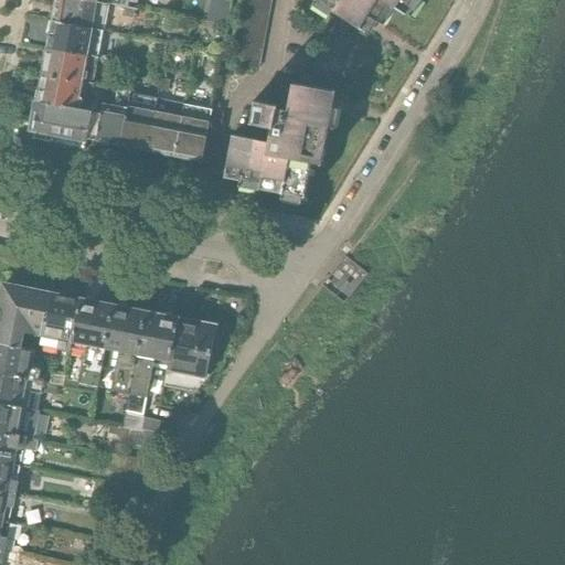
[(57,0),(54,22),(104,32),(109,6),(83,0),(57,0)]
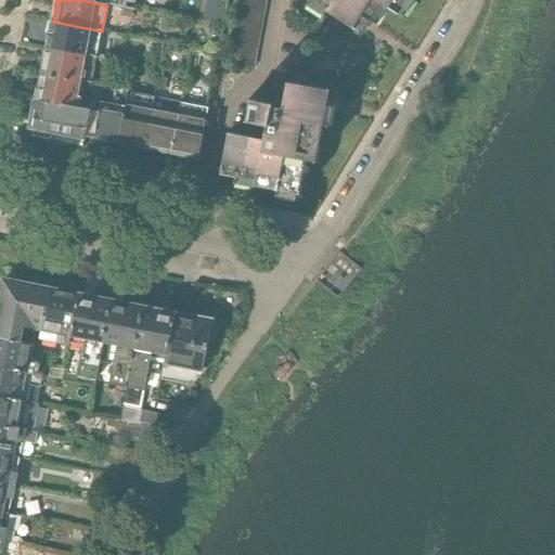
[(228,1),(224,0),(206,0),(203,21),(222,25),(228,1)]
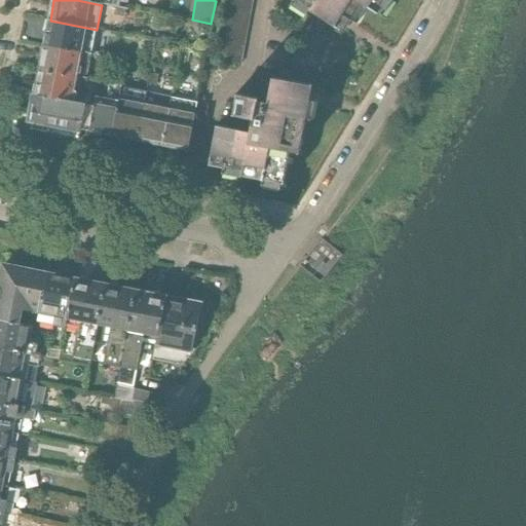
[(294,0),(295,0),(291,5),(307,15),(309,10),(344,33),(352,21),(358,24),(367,7),(377,13),(378,12),(383,15),(391,0),(294,0)]
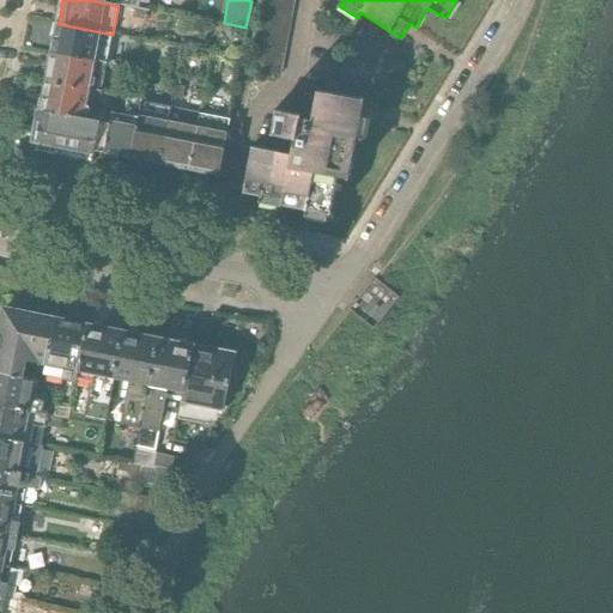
[(53,53),(107,64),(113,35),(59,24),(53,53)]
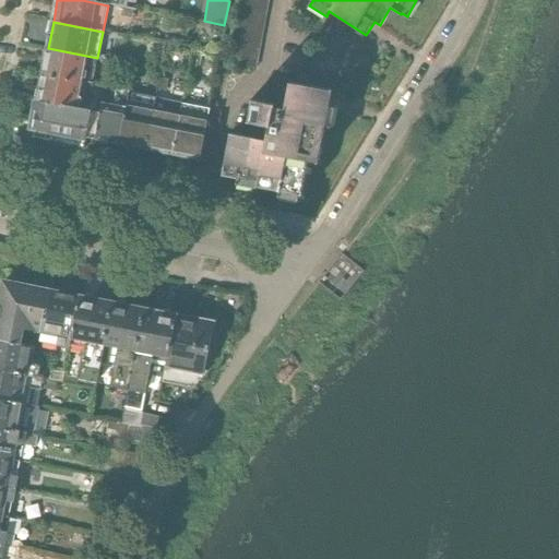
[(38,100),(87,109),(97,58),(48,48),(38,100)]
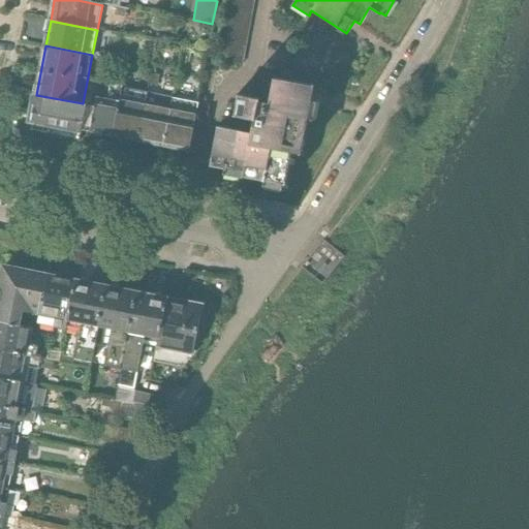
[(149,83),(159,85),(160,75),(151,73),(149,83)]
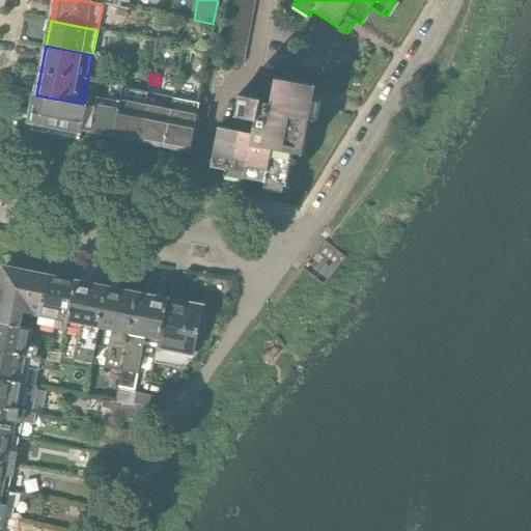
[(226,169),(225,175),(244,178),(244,177),(266,182),(264,188),(284,191),(284,186),(286,186),(292,154),(302,155),(308,119),(314,121),(317,102),(312,101),(315,86),(263,76),(261,99),(240,94),(235,116),(255,120),(252,133),(219,127),(211,167),(226,169)]
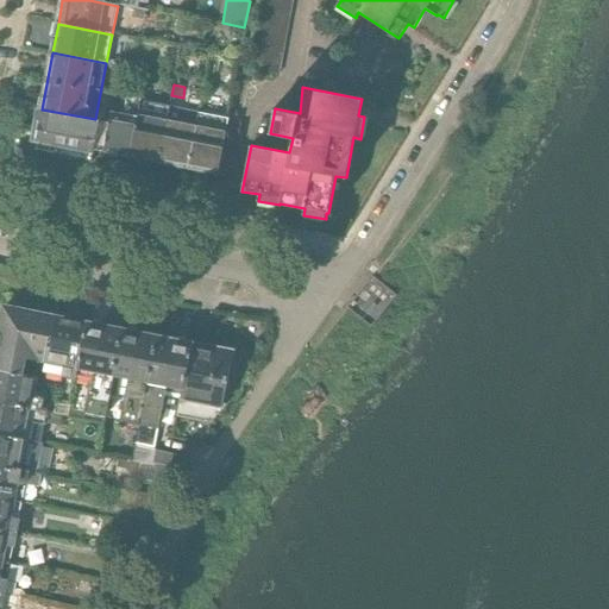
[(105,151),(130,157),(142,102),(142,98),(127,95),(125,114),(112,111),(105,151)]
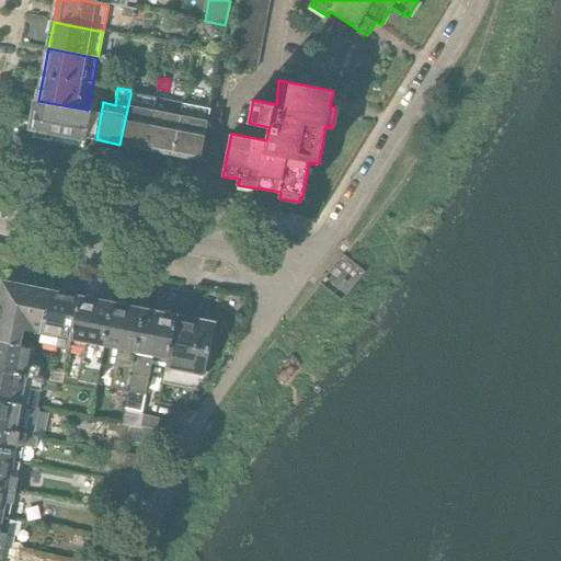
[(119,145),(147,150),(157,99),(130,94),(119,145)]
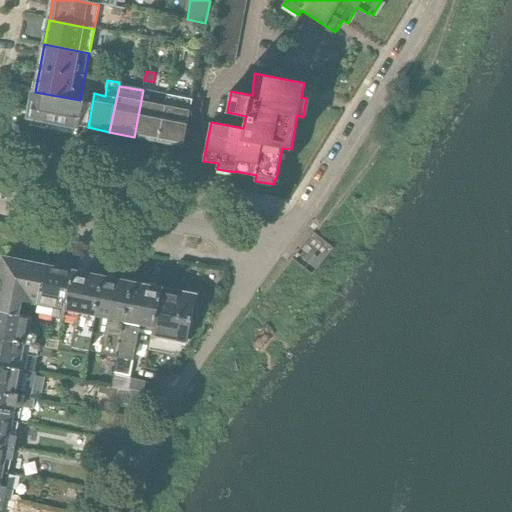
[(134,137),(158,141),(167,94),(143,89),(143,90),(134,137)]
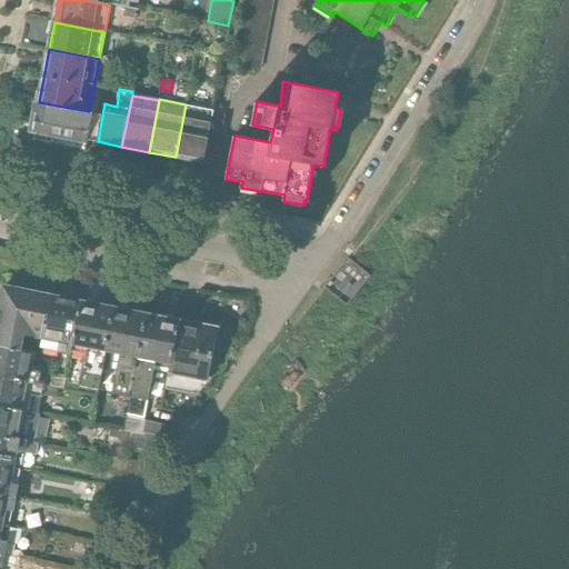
[(88,140),(98,141),(105,103),(102,103),(100,113),(89,111),(39,102),(38,103),(33,130),(36,130),(33,140),(47,142),(46,143),(86,151),(88,140)]
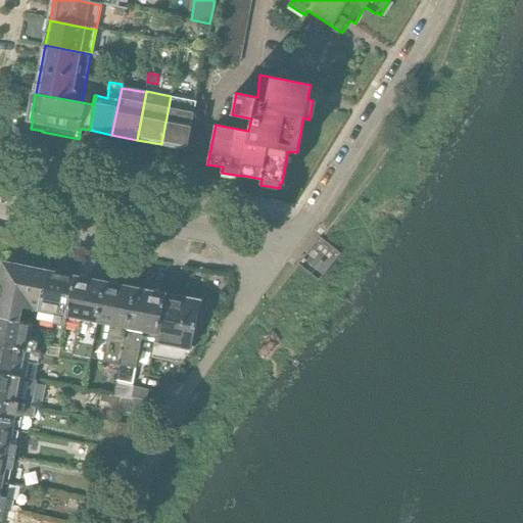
[(171,96),(161,144),(188,149),(196,101),(171,96)]
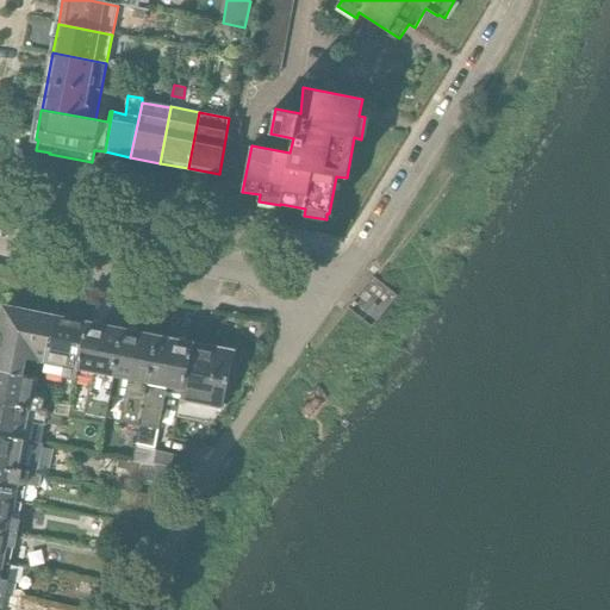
[(38,363),(45,365),(55,318),(4,309),(0,327),(0,371),(24,375),(27,360),(38,361),(38,363)]
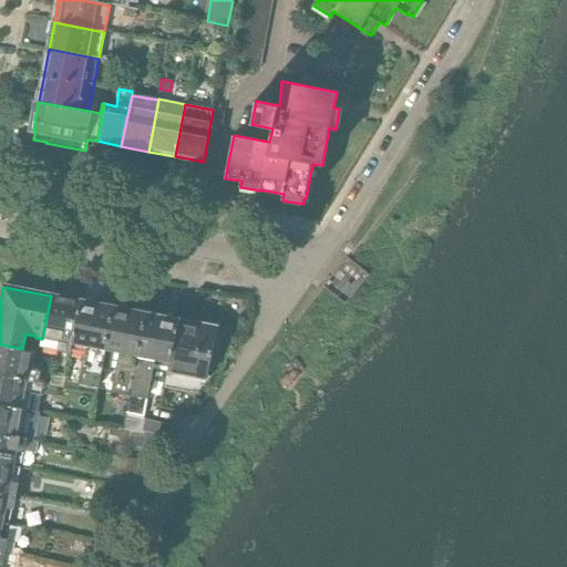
[(71,353),(73,344),(81,301),(51,296),(42,339),(41,347),(71,353)]
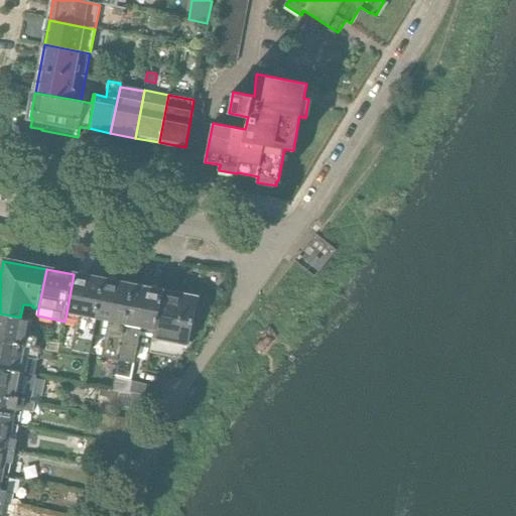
[(90,355),(97,319),(104,280),(74,274),(67,313),(79,316),(72,351),(90,355)]
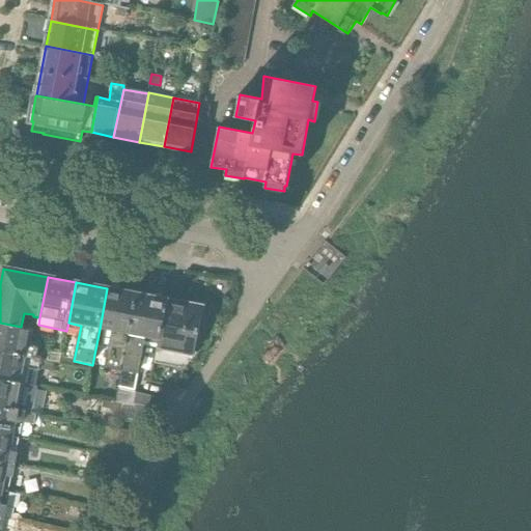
[(120,371),(121,371),(137,295),(107,288),(100,329),(112,331),(105,368),(120,371)]
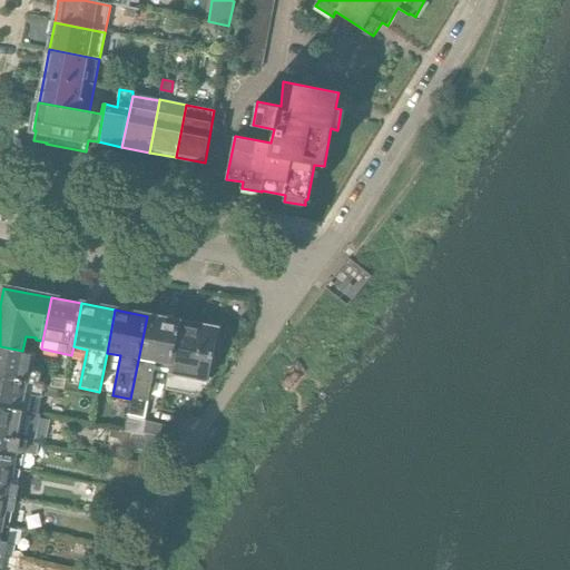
[(167,381),(170,381),(180,321),(177,321),(177,322),(147,316),(130,399),(129,399),(125,416),(145,421),(156,363),(170,365),(167,381)]
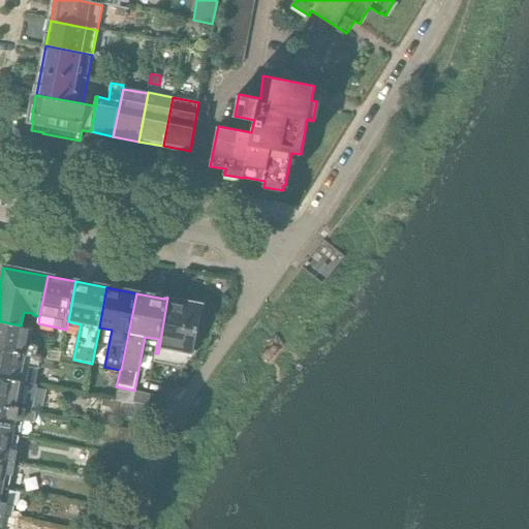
[(167,298),(158,353),(158,354),(183,360),(193,349),(196,330),(204,330),(206,313),(176,308),(177,300),(167,298)]
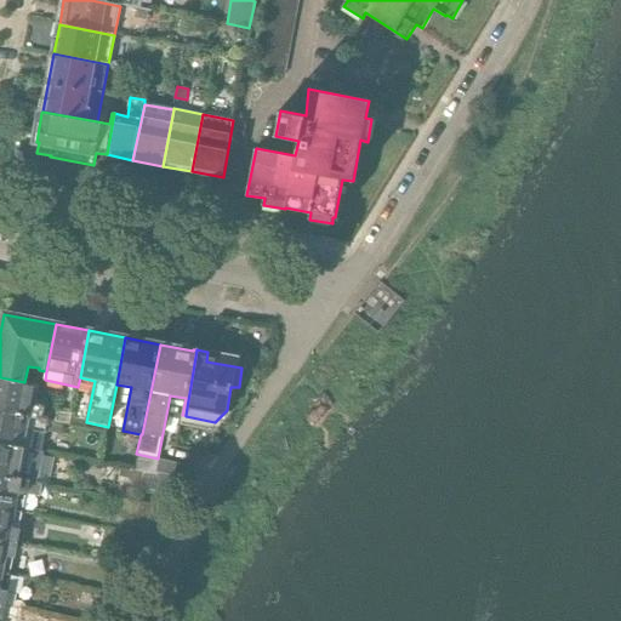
[(0,410),(44,419),(45,406),(36,404),(40,385),(36,383),(36,385),(24,382),(0,377),(0,410)]
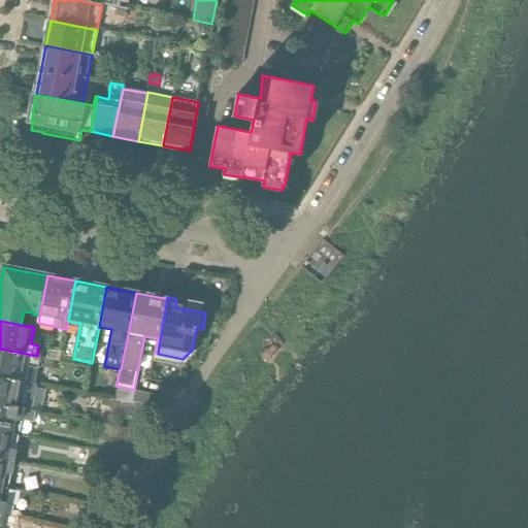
[(0,376),(34,384),(37,368),(39,369),(41,359),(36,357),(37,356),(0,349),(0,376)]
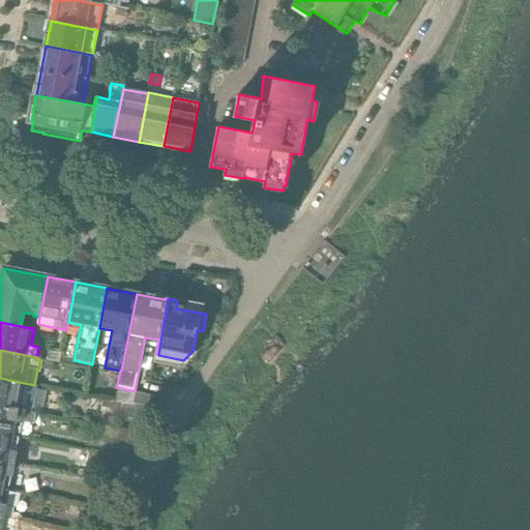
[(52,351),(49,351),(47,360),(60,362),(62,353),(61,353),(52,351)]
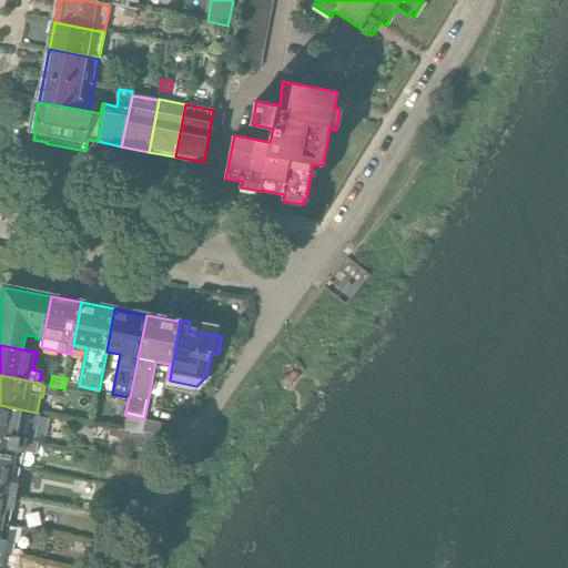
[(0,434),(34,442),(40,413),(37,413),(0,405),(0,434)]
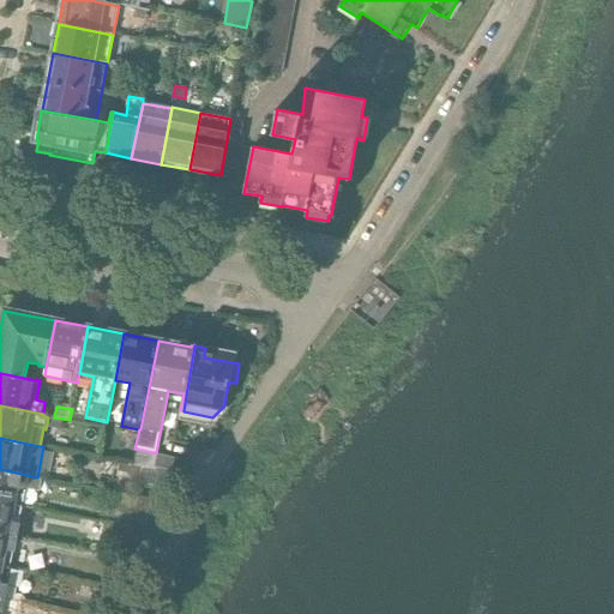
[(118,461),(127,463),(156,469),(156,467),(158,453),(156,453),(134,449),(130,447),(130,449),(119,446),(116,461),(118,461)]
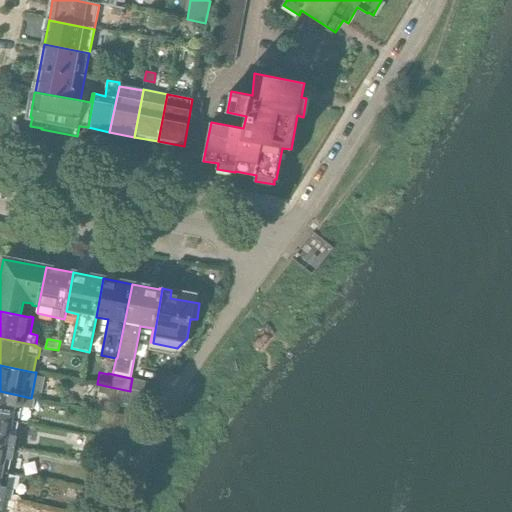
[(130,391),(117,388),(106,386),(98,384),(96,392),(105,394),(109,400),(115,401),(114,402),(154,410),(157,395),(130,389),(130,391)]
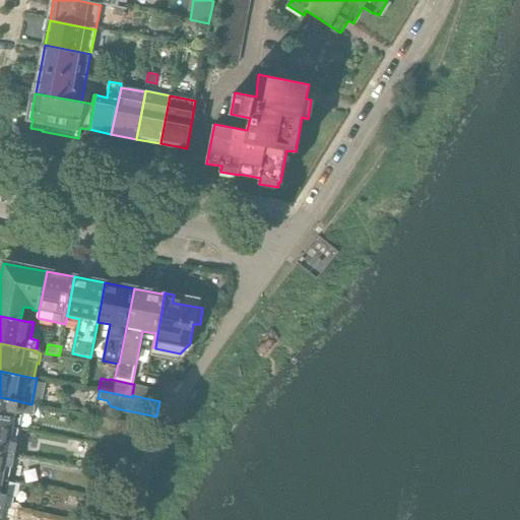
[(0,425),(19,429),(21,415),(23,415),(23,414),(34,416),(36,404),(31,404),(0,397),(0,425)]
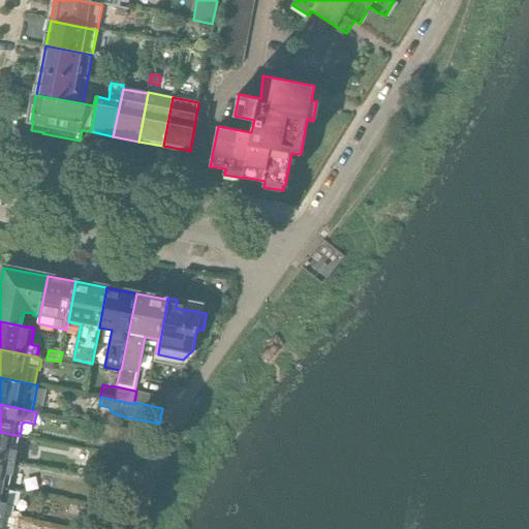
[(0,460),(16,464),(18,452),(17,450),(20,436),(0,432),(0,460)]
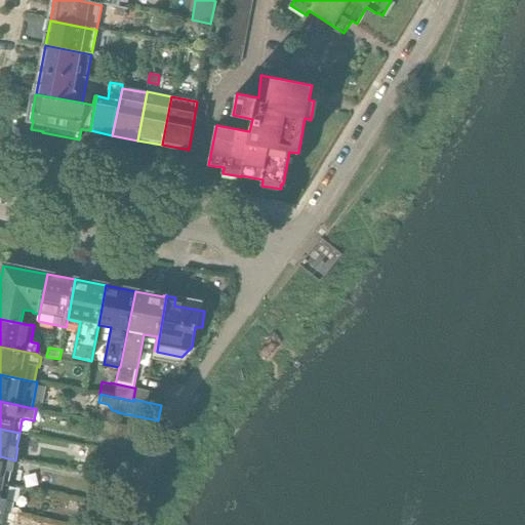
[(0,484),(8,486),(11,472),(13,472),(15,460),(0,456),(0,484)]
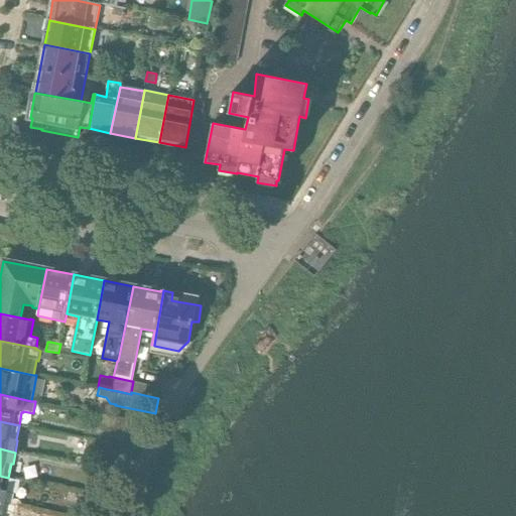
[(0,502),(5,504),(7,492),(5,491),(8,478),(0,476),(0,502)]
